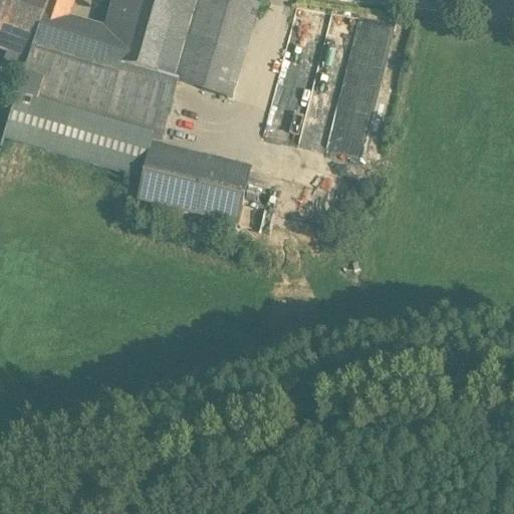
[(0,0),(0,23),(34,36),(47,0),(0,0)]
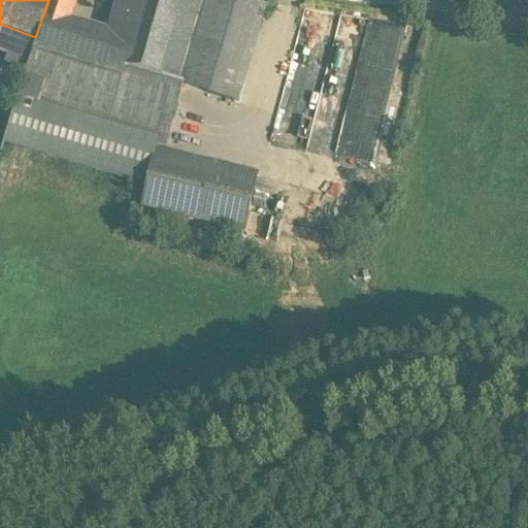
[(48,0),(29,56),(19,85),(15,94),(157,137),(165,139),(183,80),(192,50),(169,42),(166,50),(132,39),(130,39),(131,35),(113,31),(66,19),(72,0),(48,0)]
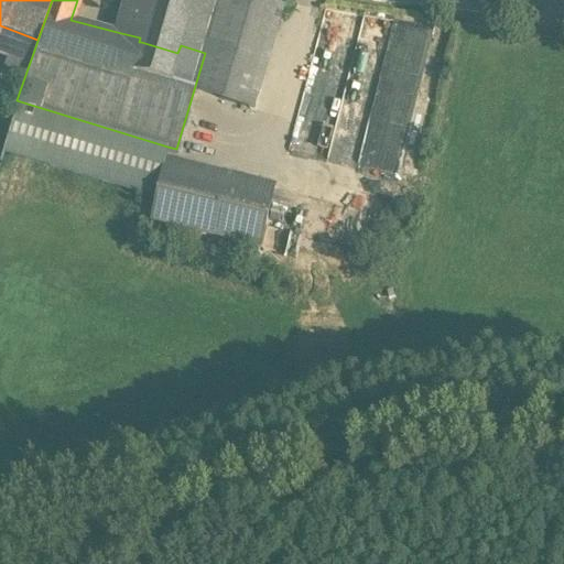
[(152,0),(129,0),(121,33),(140,38),(152,0)]
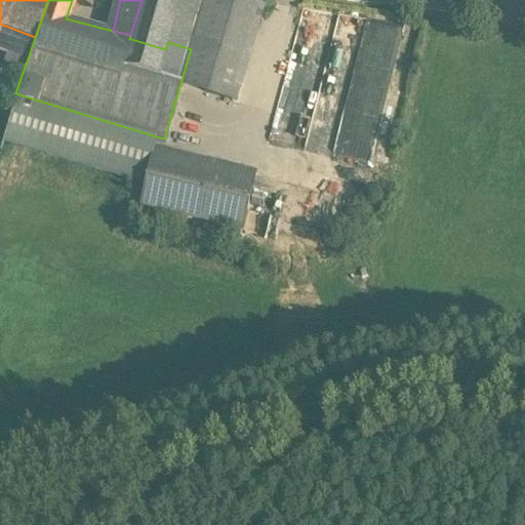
[(179,0),(142,0),(130,35),(129,39),(131,39),(165,49),(168,42),(179,0)]
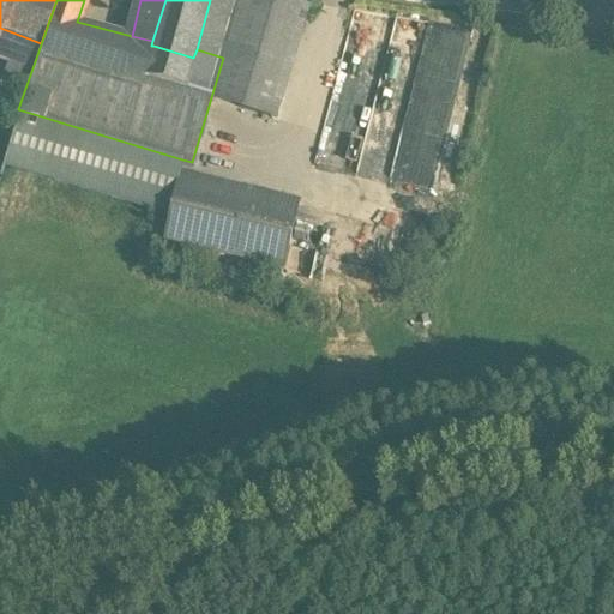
[(242,0),(210,0),(197,49),(223,58),(242,0)]
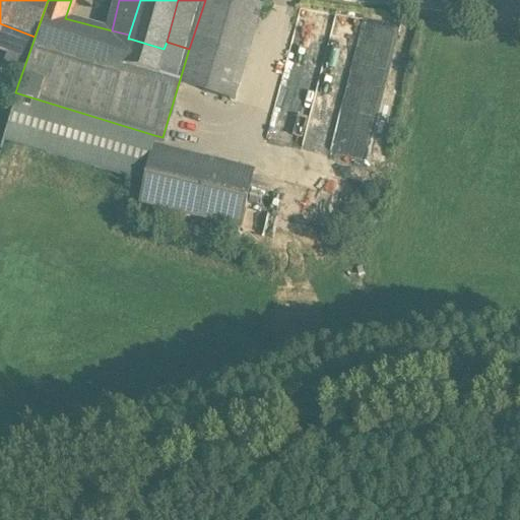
[(260,3),(249,0),(205,0),(189,49),(180,79),(233,96),(260,3)]
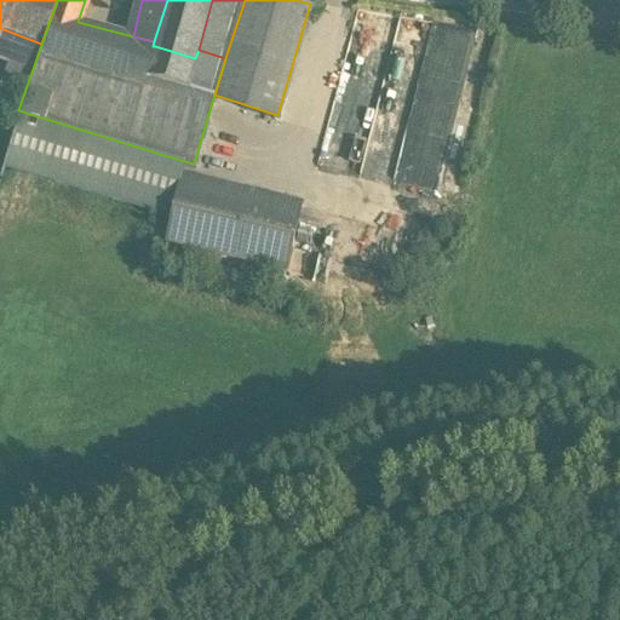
[(408,116),(440,124),(460,29),(428,22),(408,116)]
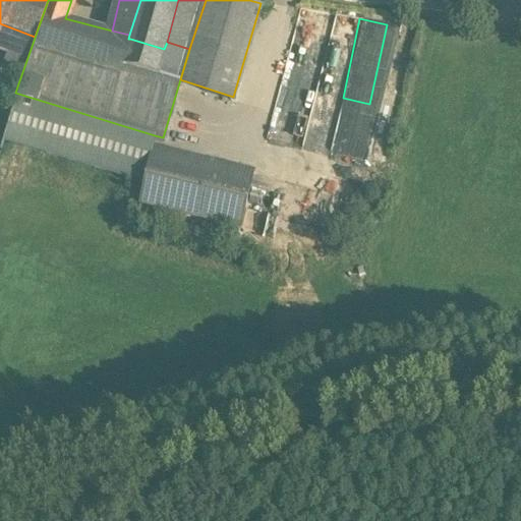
[(29,55),(12,50),(2,76),(18,83),(29,55)]
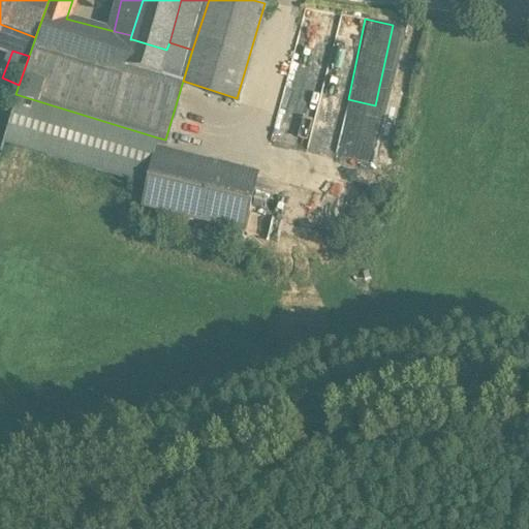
[(157,137),(16,94),(3,136),(146,180),(154,149),(157,137)]
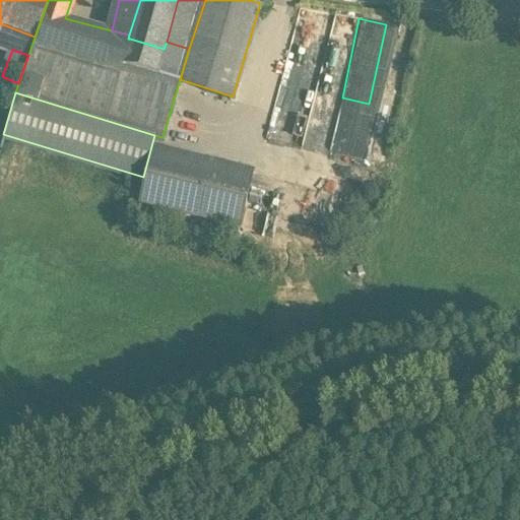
[(172,151),(151,146),(143,177),(138,200),(240,223),(253,169),(172,149),(172,151)]
